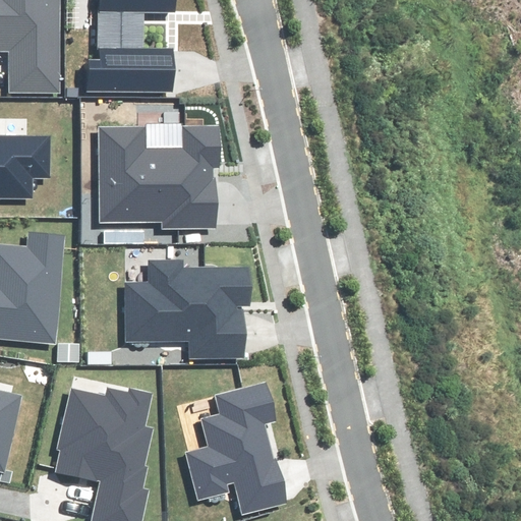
[(0,0),(0,49),(8,49),(8,93),(59,93),(58,0),(0,0)]
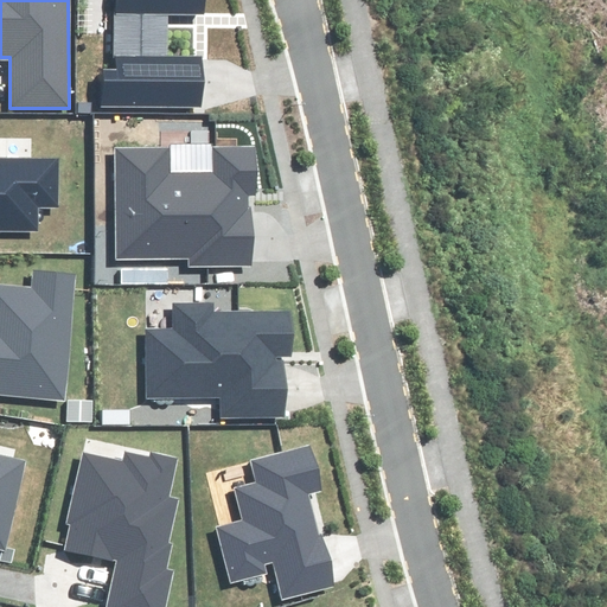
[(103,70),(103,104),(202,106),(202,58),(166,57),(166,14),(203,14),(202,0),(115,0),(115,70),(103,70)]
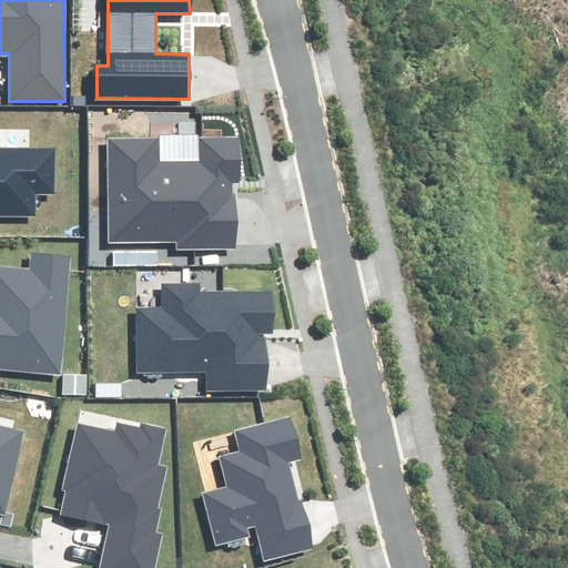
[(201,138),(108,139),(109,242),(179,241),(179,247),(234,247),(234,181),(240,181),(239,138),(201,138)]
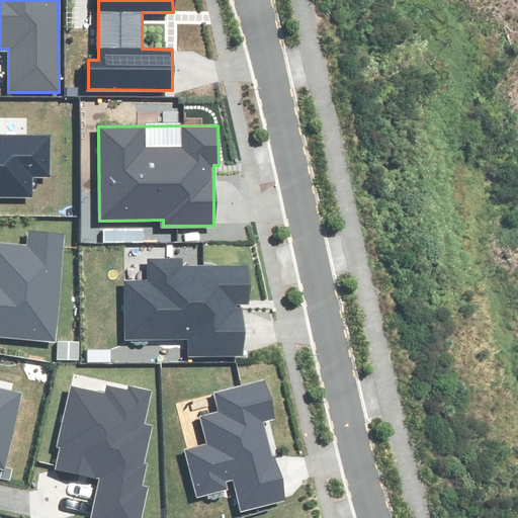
[(0,197),(32,198),(32,176),(48,176),(48,136),(0,136),(0,197)]
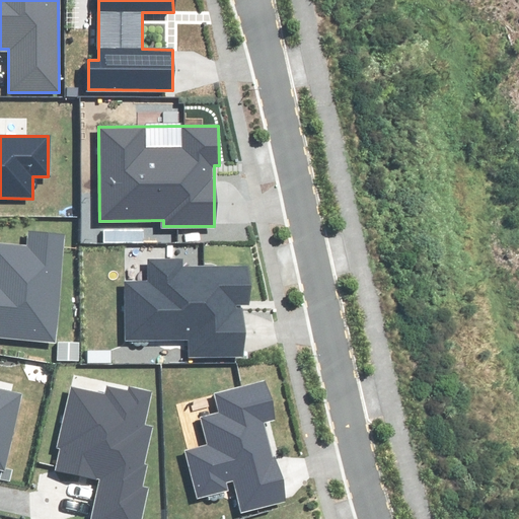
[(0,337),(55,343),(64,235),(29,232),(27,246),(0,243),(0,337)]
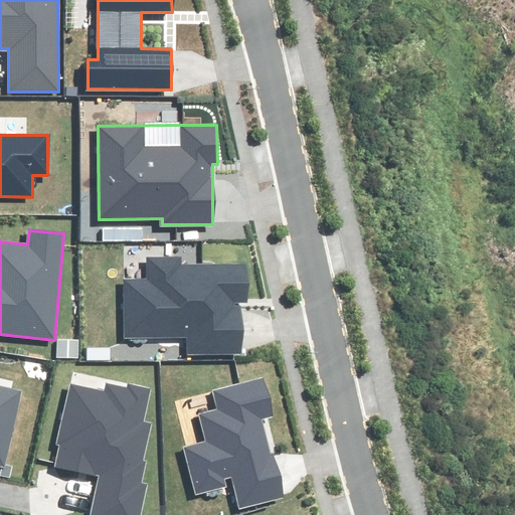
[(146,280),(124,280),(125,337),(188,337),(188,352),(240,352),(240,301),(247,301),(246,265),(180,265),(180,258),(146,259),(146,280)]
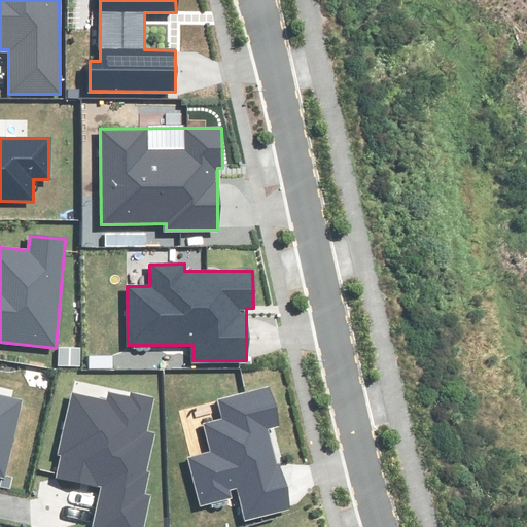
[(278,424),(269,387),(219,398),(225,420),(204,425),(211,454),(190,459),(202,505),(241,495),(246,520),(290,510),(280,464),(275,465),(266,427),(278,424)]
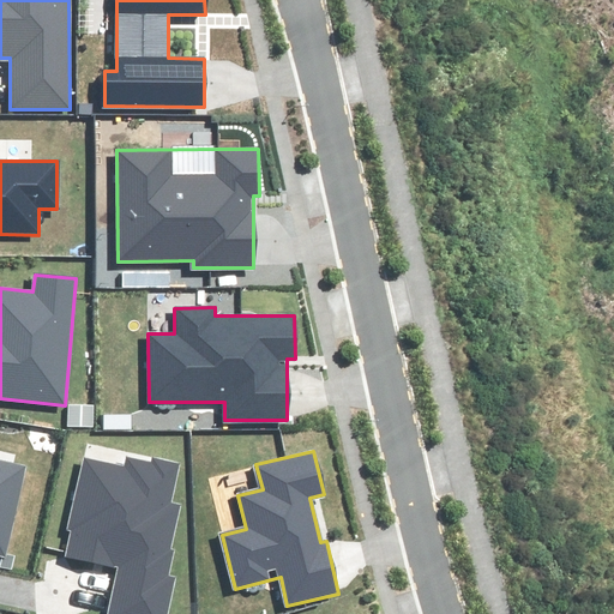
[(125,467),(83,458),(68,531),(72,531),(67,557),(119,567),(108,613),(167,613),(174,578),(168,577),(174,549),(170,549),(179,506),(172,505),(180,463),(154,458),(152,463),(126,458),(125,467)]
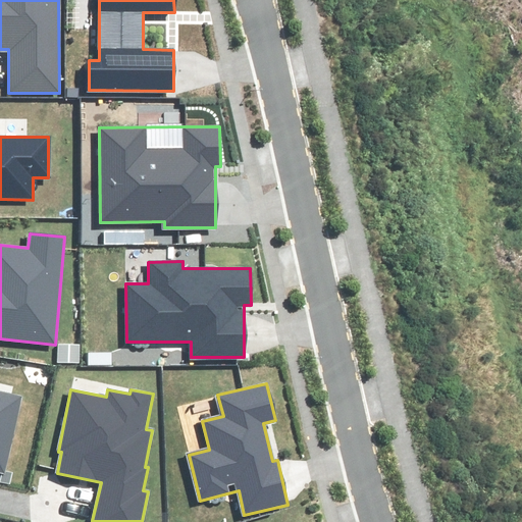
[(0,471),(3,473),(19,397),(0,393),(0,471)]
